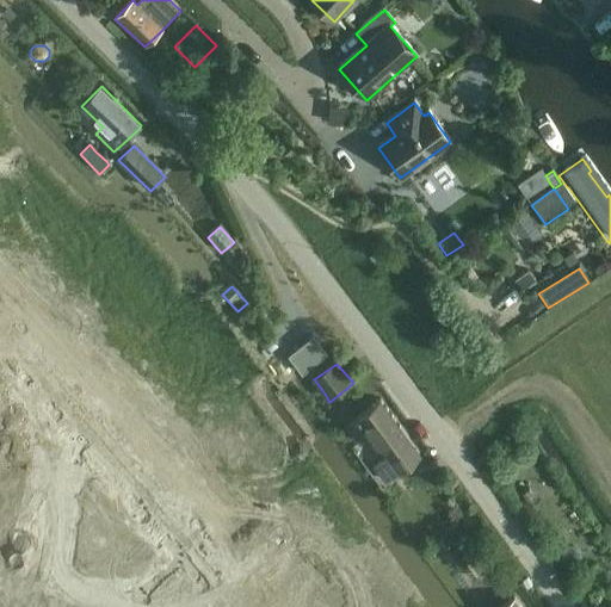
[(360,446),(360,445),(372,437),(388,457),(375,466),(386,482),(420,458),(408,441),(409,441),(381,402),(346,427),(360,446)]
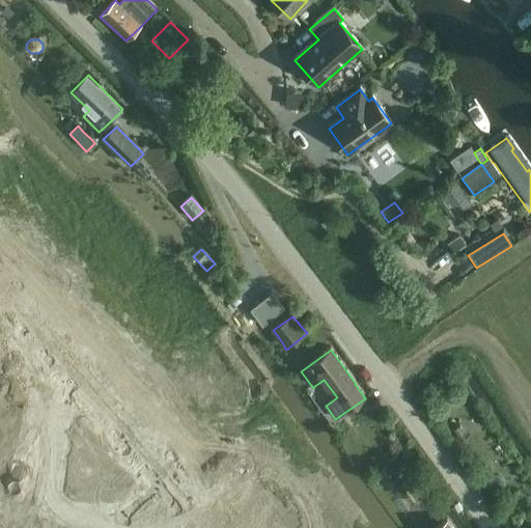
[(10,393),(9,401),(22,404),(23,395),(10,393)]
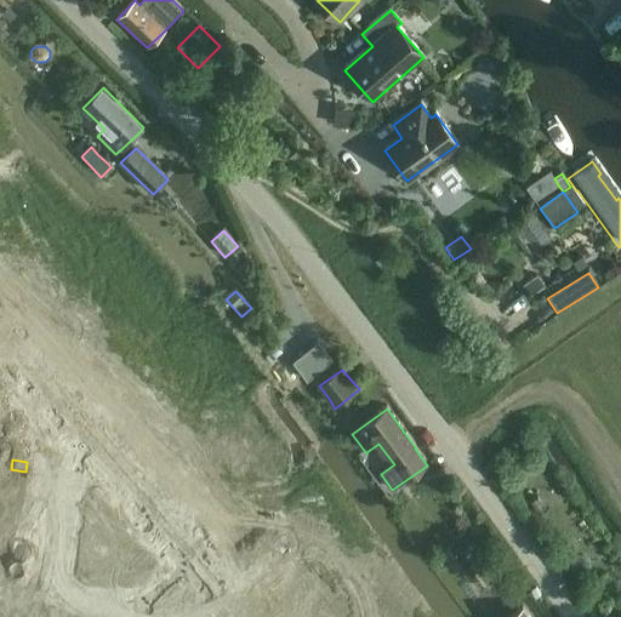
[(11,469),(9,479),(23,481),(26,472),(11,469)]
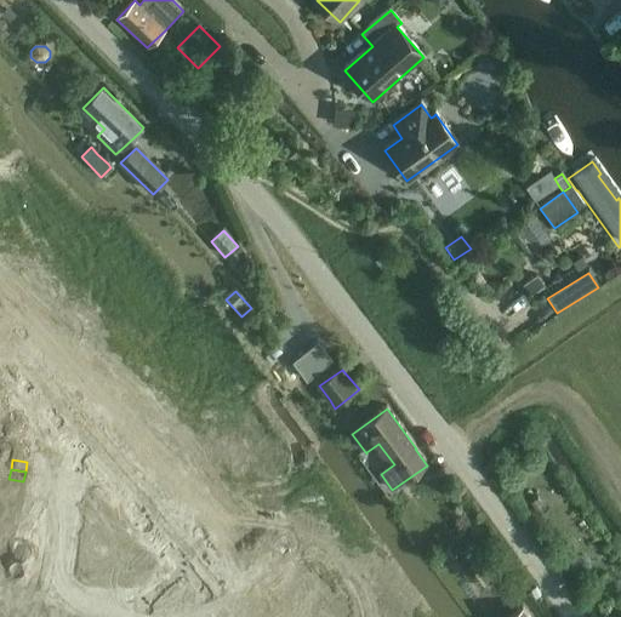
[(9,479),(7,489),(22,491),(23,481),(9,479)]
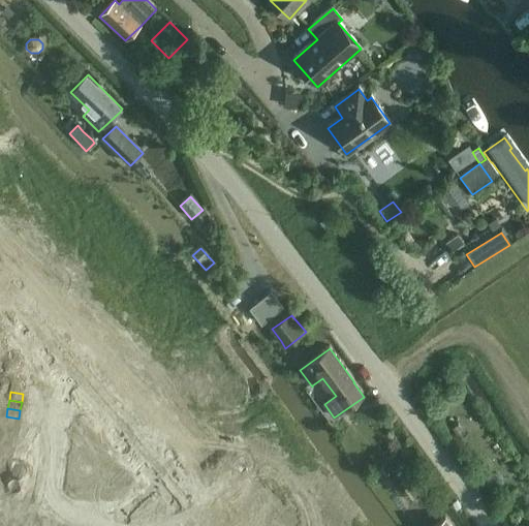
[(6,416),(5,425),(17,427),(19,419),(6,416)]
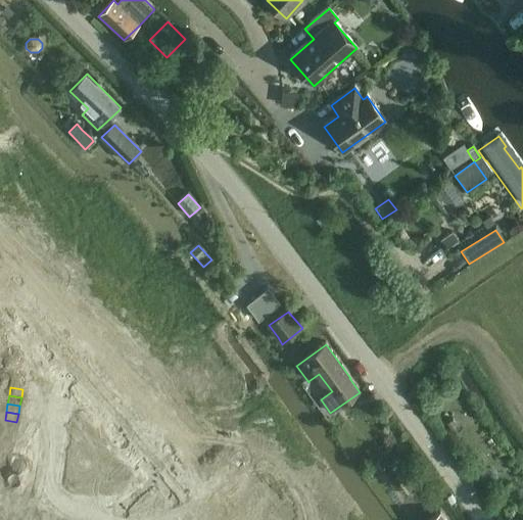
[(3,431),(1,439),(13,441),(14,433),(3,431)]
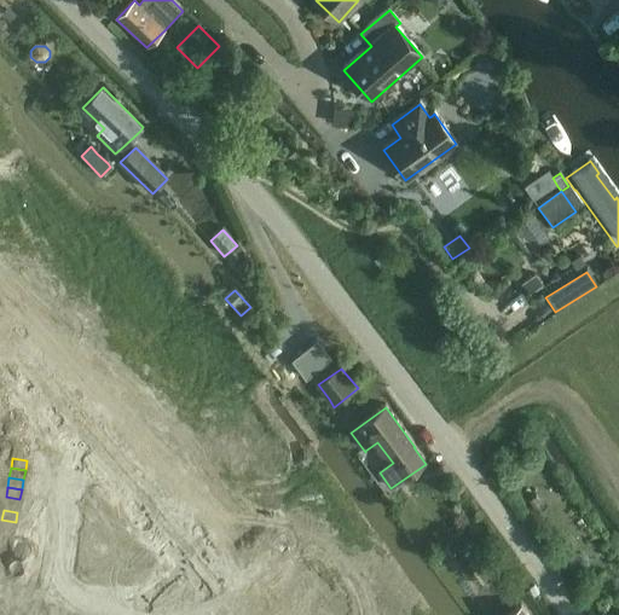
[(1,520),(0,528),(15,532),(16,522),(1,520)]
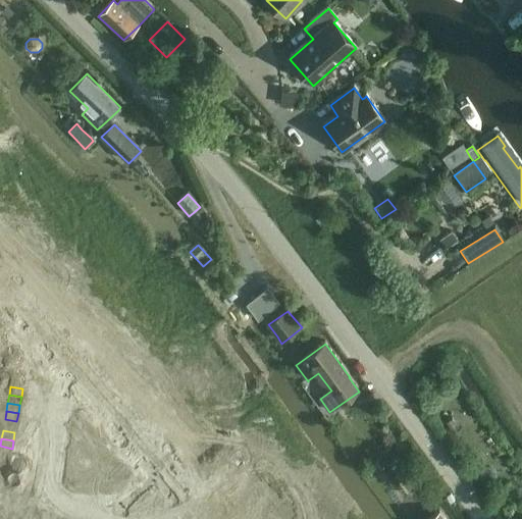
[(0,446),(0,454),(10,457),(12,449),(0,446)]
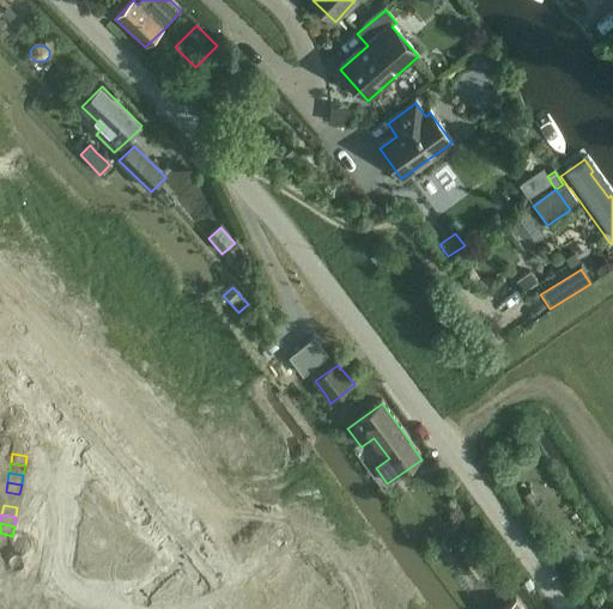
[(0,533),(0,542),(11,544),(12,536),(0,533)]
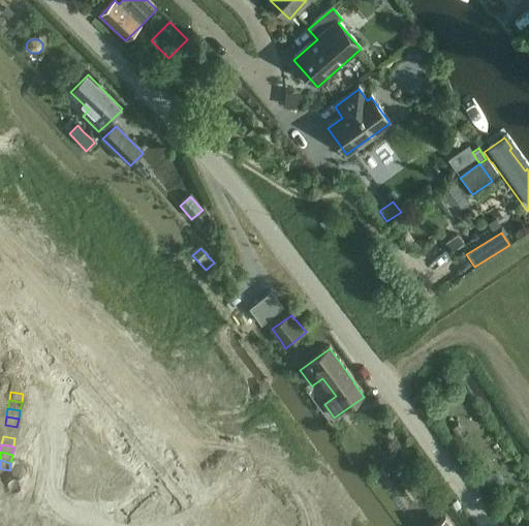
[(240,476),(230,485),(236,491),(246,483),(240,476)]
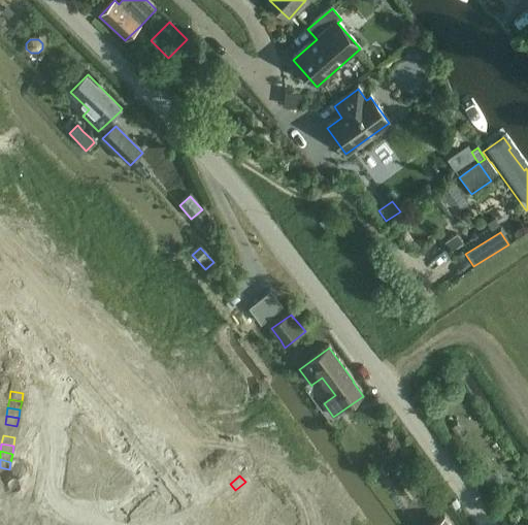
[(261,483),(244,497),(267,524),(276,524),(289,515),(261,483)]
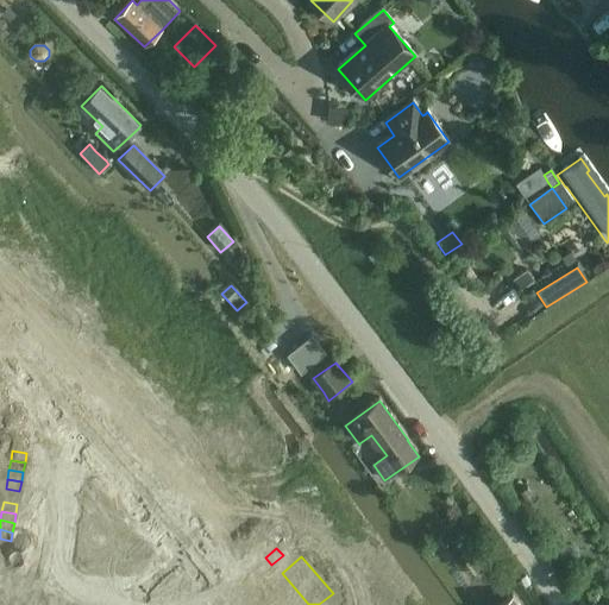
[(265,558),(255,566),(261,573),(271,565),(265,558)]
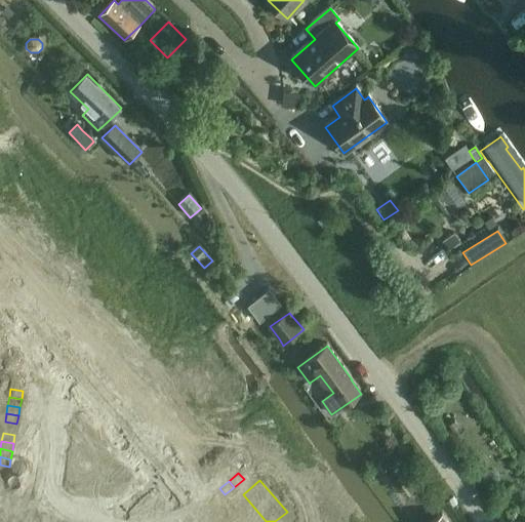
[(266,521),(243,494),(226,510),(235,521),(266,521)]
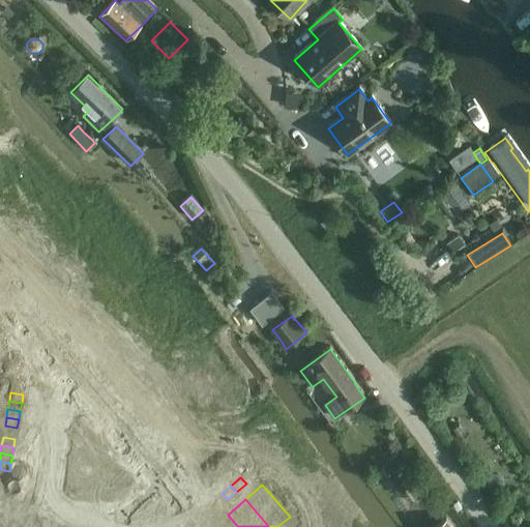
[(207,506),(198,515),(203,521),(212,513),(207,506)]
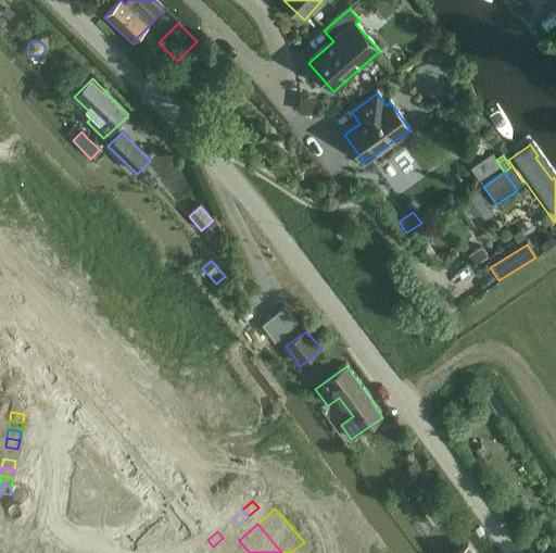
[(207,540),(198,549),(200,552),(206,552),(213,547),(207,540)]
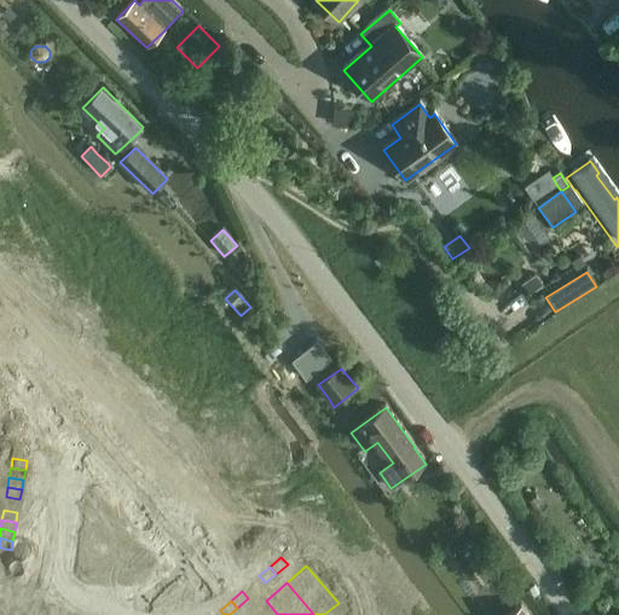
[(277,614),(266,601),(250,614),(277,614)]
